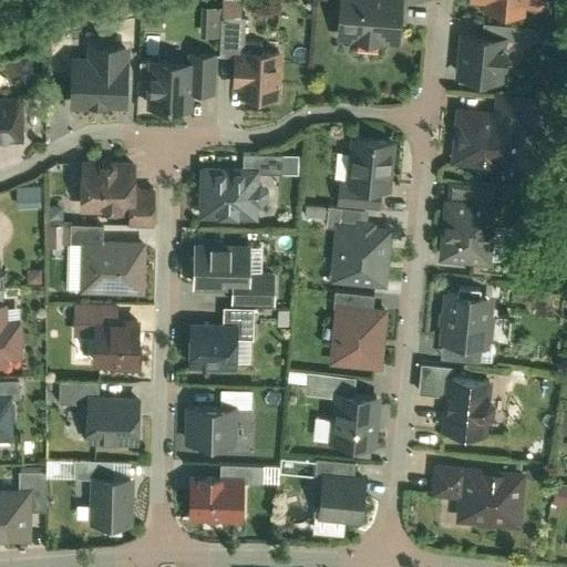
[(339,0),(337,42),(400,45),(402,8),(402,0),(339,0)]
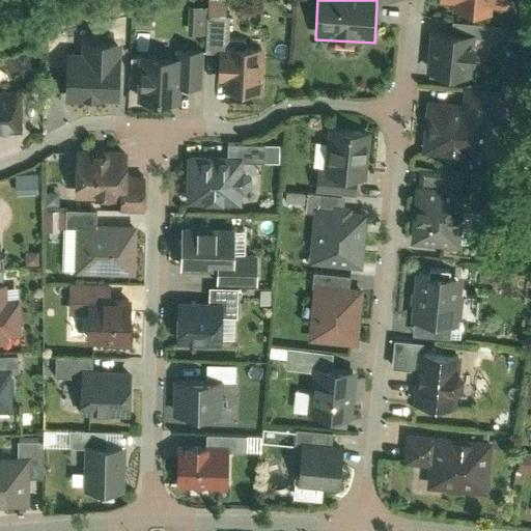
[(438,0),(438,5),(452,6),(451,14),(492,18),(492,10),(506,11),(507,0),(438,0)]
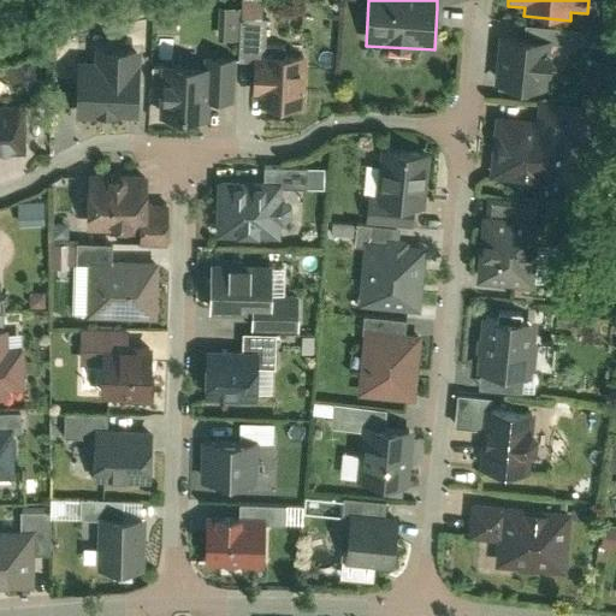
[(252,61),(260,63),(260,54),(262,21),(240,19),(237,61),(252,61)]
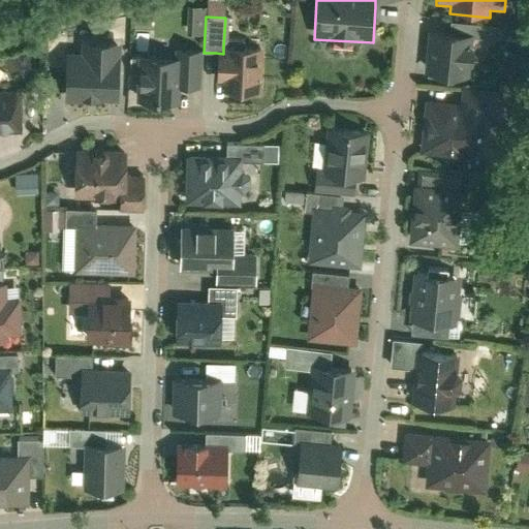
[(452,23),(450,34),(469,35),(490,37),(491,26),(452,23)]
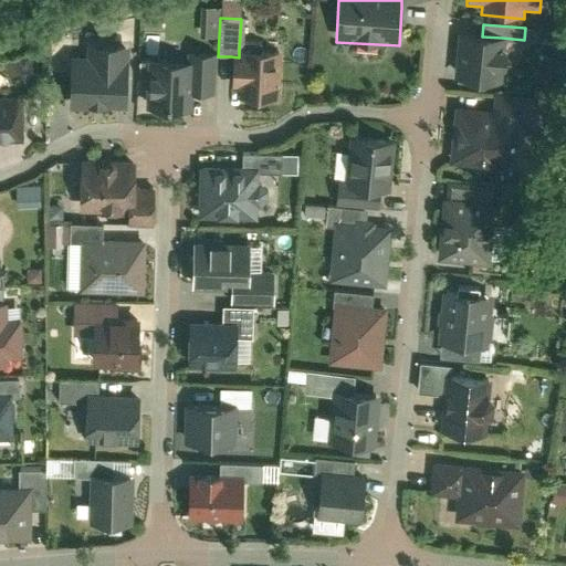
[(457,34),(453,79),(498,83),(502,38),(482,37),(457,34)]
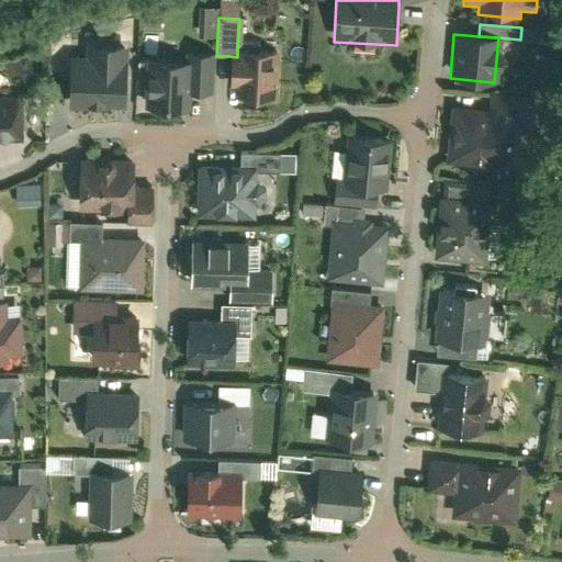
[(104,107),(123,108),(125,48),(85,47),(85,55),(69,54),(67,110),(104,111),(104,107)]
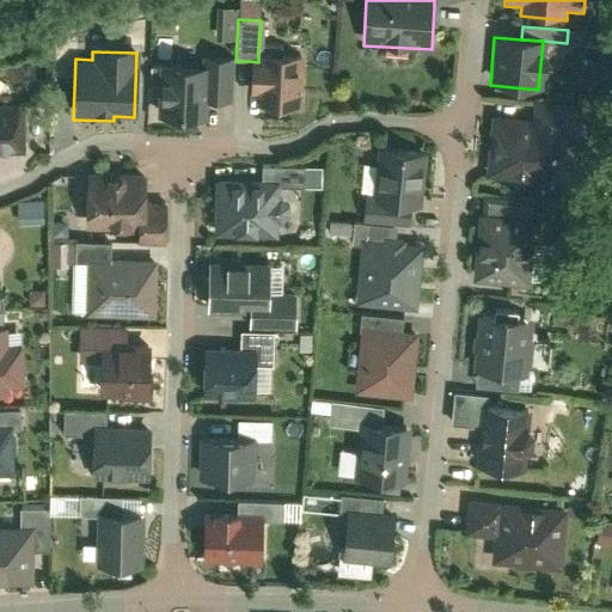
[(298,109),(301,56),(258,54),(258,62),(250,61),(249,91),(256,91),(256,106),(298,109)]
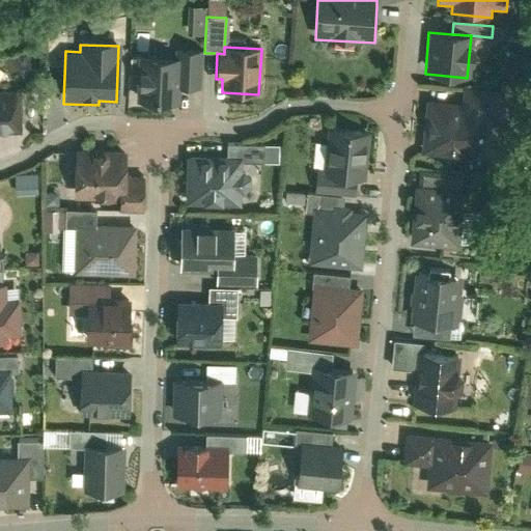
[(179,60),(178,88),(199,89),(201,52),(172,51),(172,60),(179,60)]
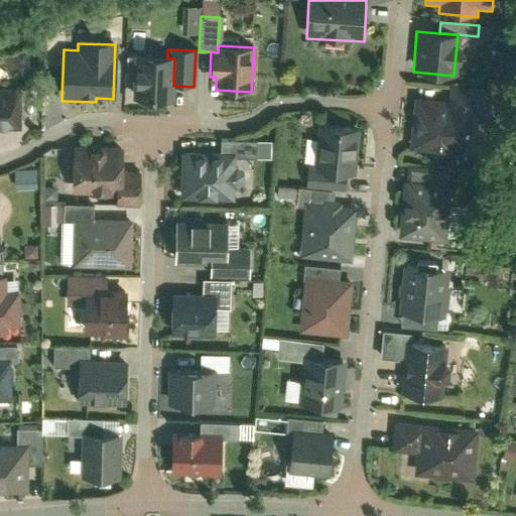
[(132,101),(172,103),(173,86),(174,58),(134,56),(132,101)]
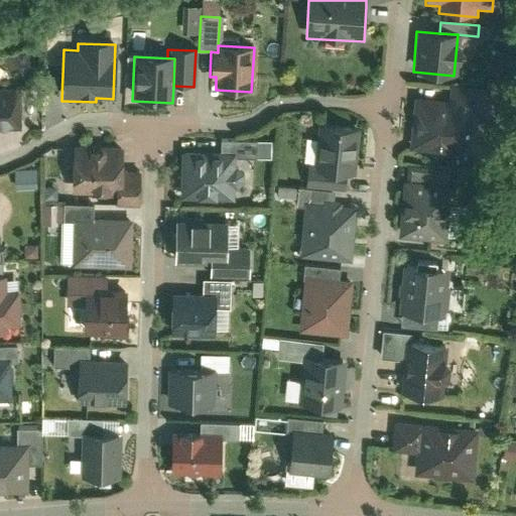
[(411,98),(407,150),(473,155),(476,121),(490,122),(493,89),(448,86),(447,101),(411,98)]
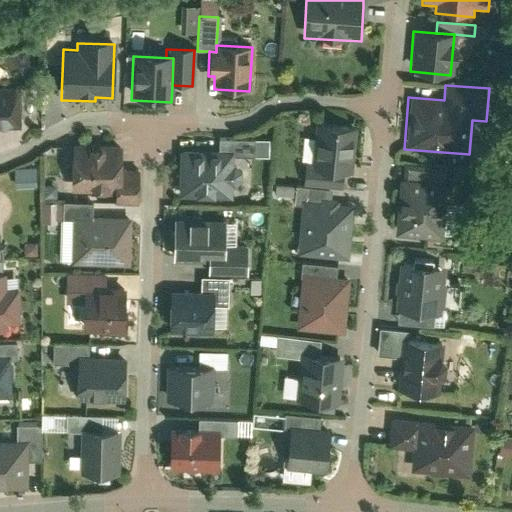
[(0,128),(17,128),(17,88),(0,88),(0,128)]
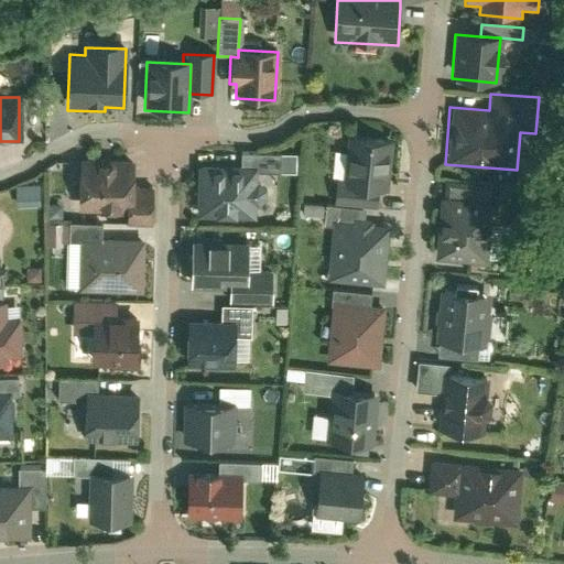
[(387,190),(391,139),(347,137),(344,183),(337,182),(336,205),(365,207),(375,207),(377,190),(387,190)]
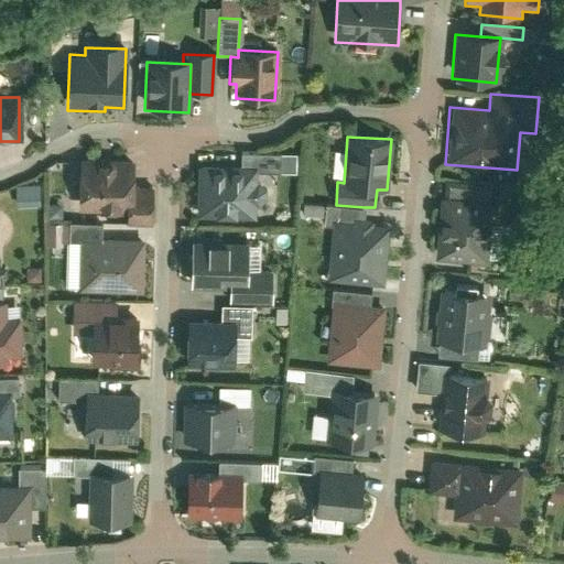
[(239,166),(255,166),(255,171),(282,172),(282,153),(240,153),(239,166)]
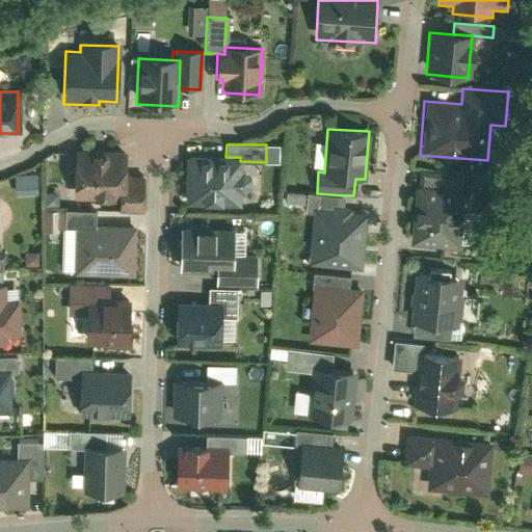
[(125,152),(75,152),(75,201),(118,201),(125,201),(125,177),(125,152)]
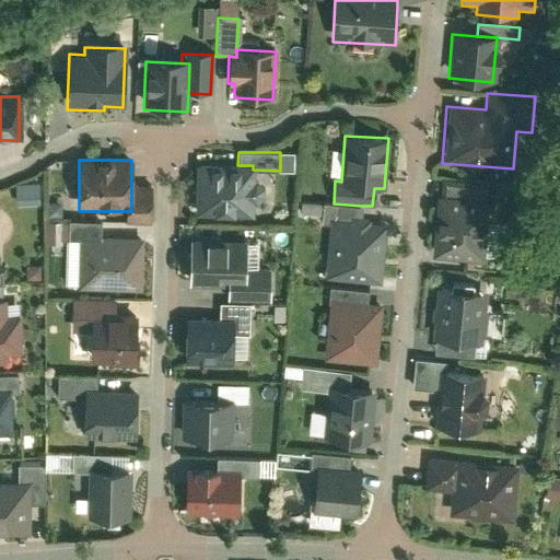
[(195,165),(194,216),(253,217),(253,202),(258,202),(259,177),(253,177),(253,170),(253,165),(237,165),(195,165)]
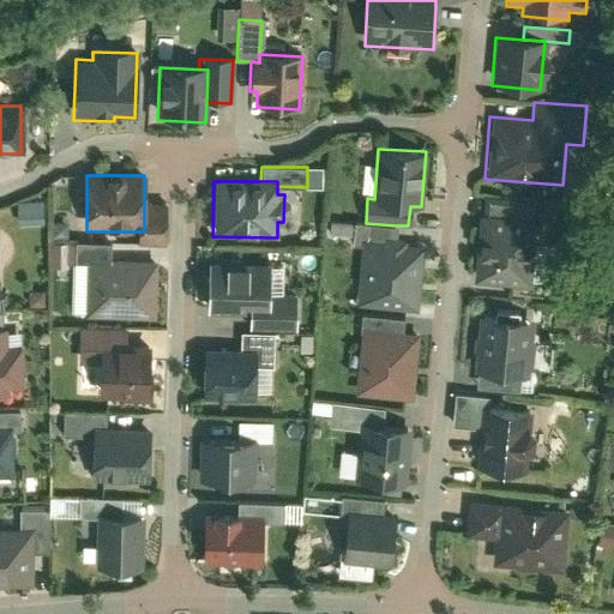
[(482,214),(531,218),(533,199),(483,196),(482,214)]
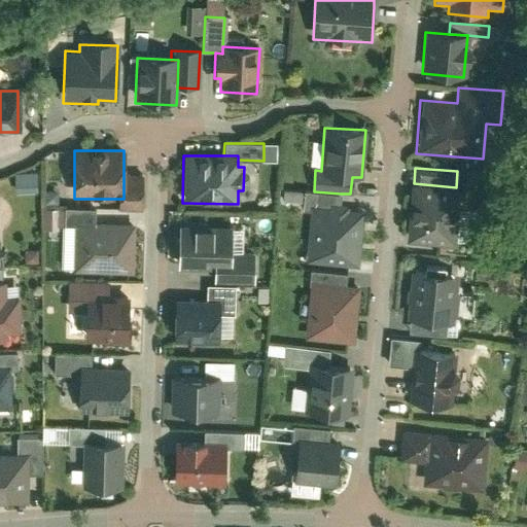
[(12,170),(11,188),(33,188),(34,171),(12,170)]
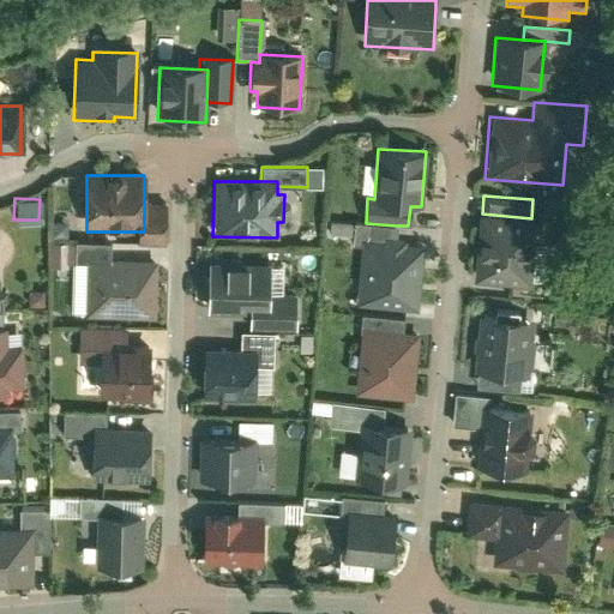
[(164,204),(144,204),(144,232),(137,232),(138,246),(164,246),(164,204)]
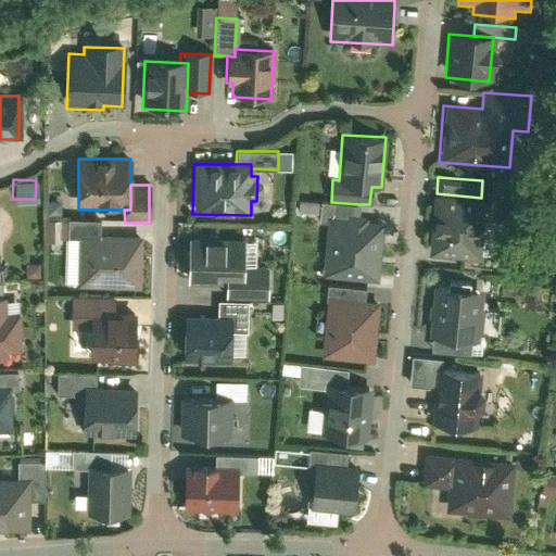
[(434,193),(429,256),(482,261),(487,198),(481,198),(437,193),(434,193)]
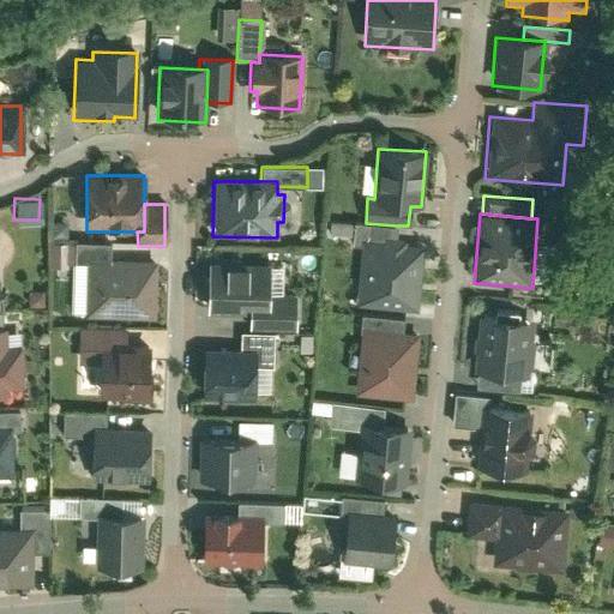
[(396,240),(397,226),(366,223),(354,222),(353,246),(362,247),(362,244),(385,245),(385,239),(396,240)]
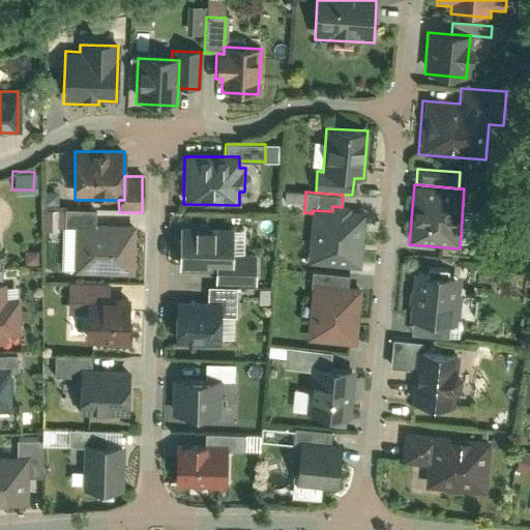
[(332,211),(313,210),(313,213),(308,264),(361,267),(364,213),(353,212),(353,207),(342,207),(332,206),(332,211)]
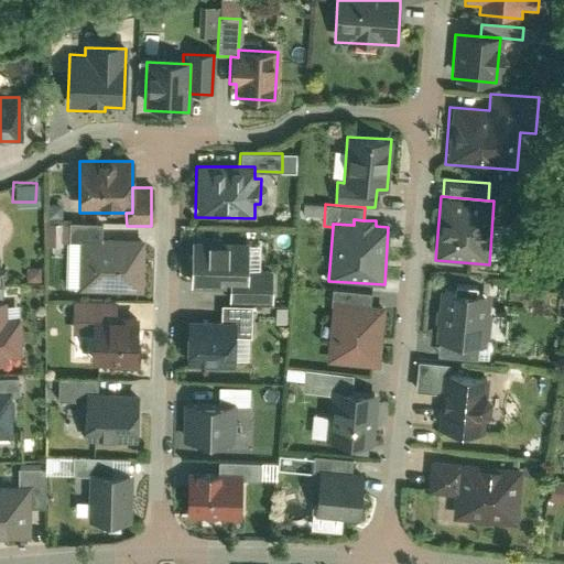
[(65,242),(65,226),(44,226),(45,247),(62,247),(62,242),(65,242)]
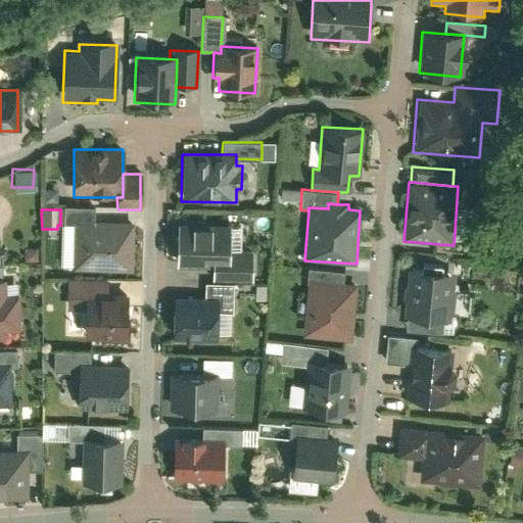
[(74,225),(94,225),(93,209),(60,209),(60,225),(74,225)]
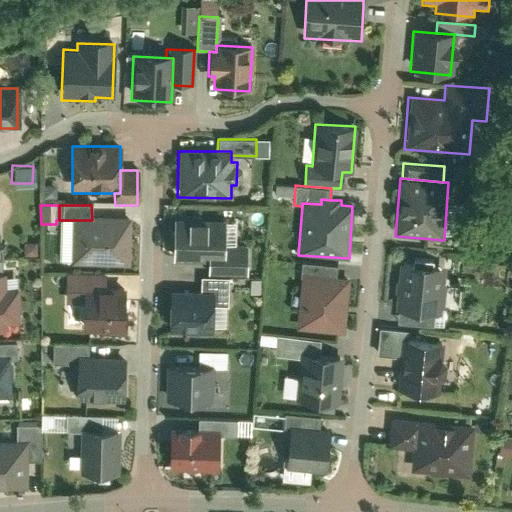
[(209,256),(224,257),(224,241),(225,220),(175,218),(174,262),(209,262),(209,256)]
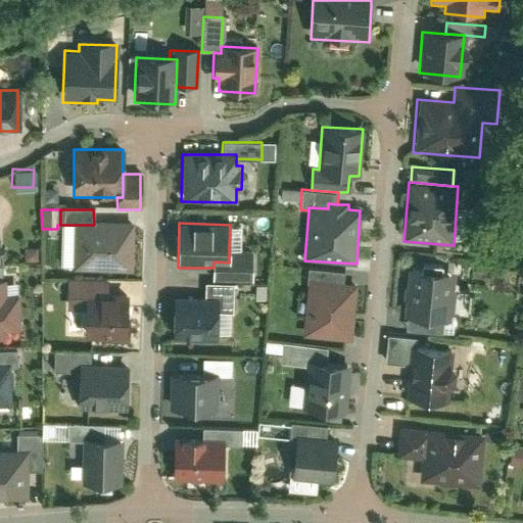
[(134,272),(133,224),(94,225),(74,225),(74,272),(134,272)]
